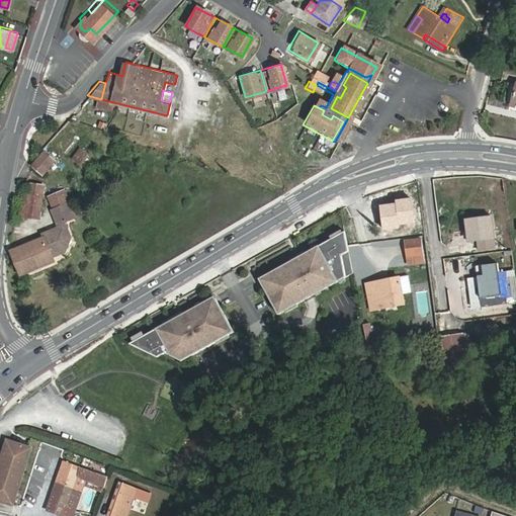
[(88,153),(78,145),(71,155),(80,162),(88,153)]
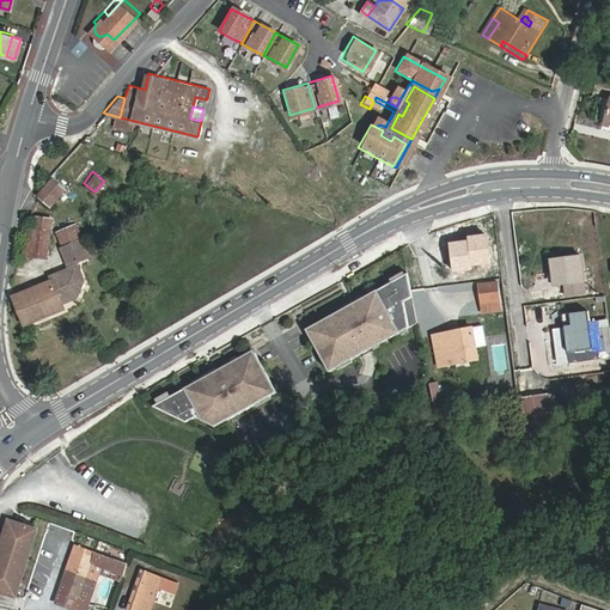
[(50,174),(35,191),(49,205),(65,185),(50,174)]
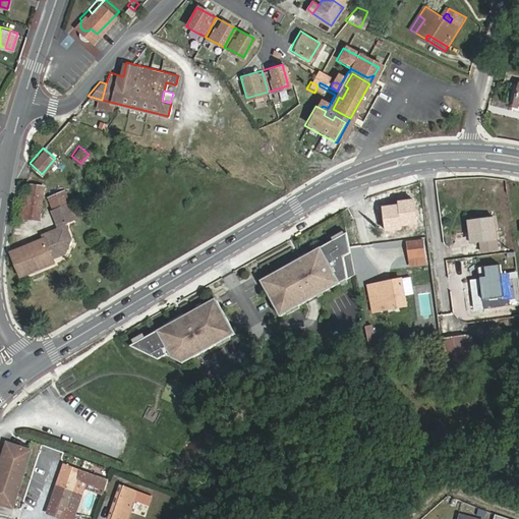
[(15,215),(37,217),(39,183),(26,182),(25,192),(19,192),(15,215)]
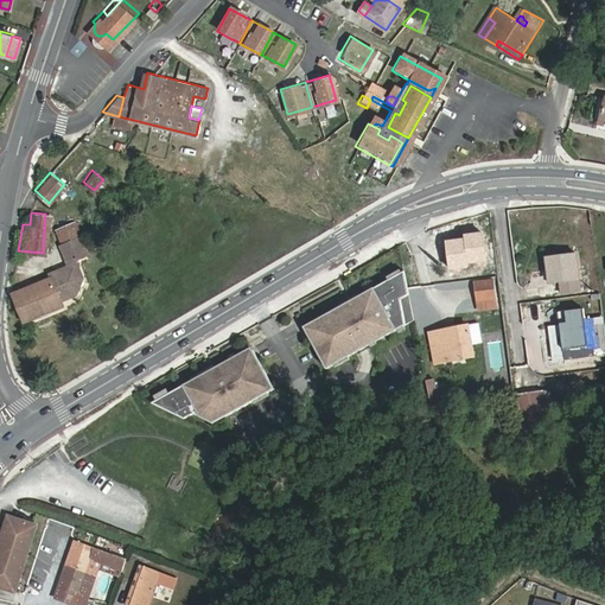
[(75,221),(55,228),(62,246),(82,239),(75,221)]
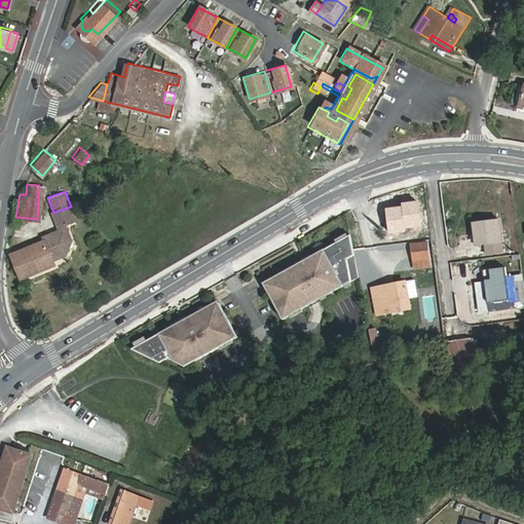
[(45,240),(11,254),(21,278),(55,265),(52,260),(66,255),(69,249),(64,235),(67,234),(68,231),(66,226),(77,222),(71,207),(53,213),(61,230),(43,237),(45,240)]
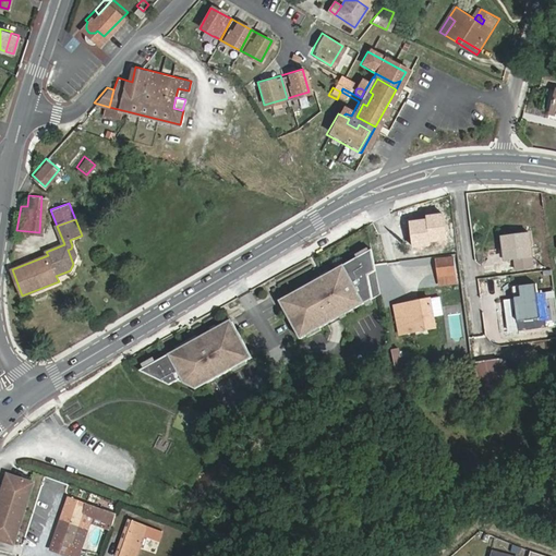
[(528,232),(511,234),(511,237),(500,238),(503,251),(507,251),(508,260),(514,260),(515,268),(532,266),(528,232)]
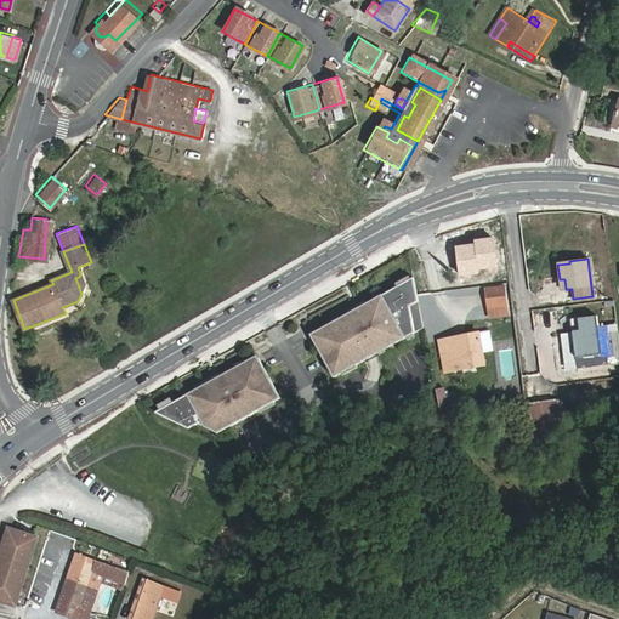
[(415,291),(410,267),(364,294),(367,297),(348,308),(346,305),(324,318),(325,322),(311,330),(333,368),(341,364),(338,359),(352,351),(355,356),(376,342),(374,338),(379,335),(382,340),(413,322),(408,295),(415,291)]
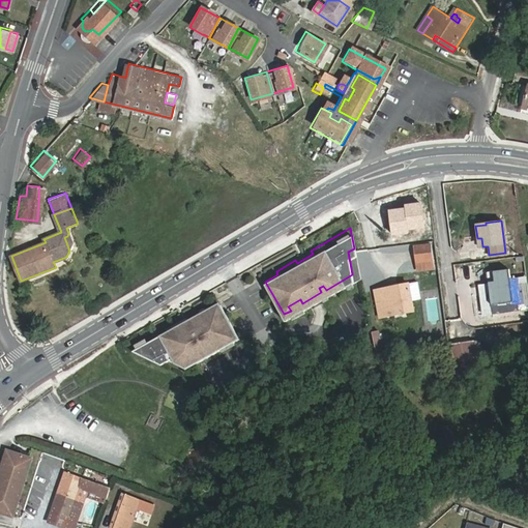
[(416,245),(419,262),(436,260),(433,242),(416,245)]
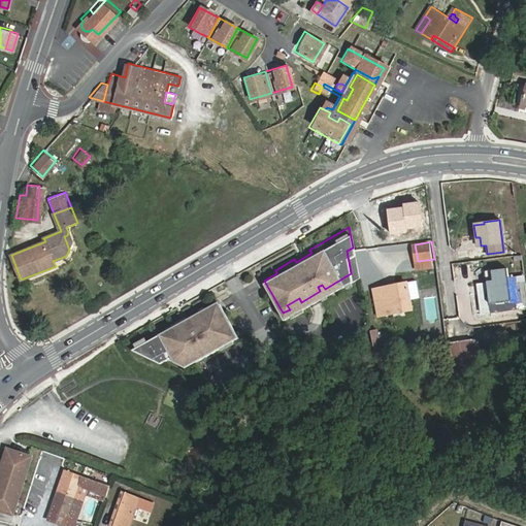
[(309,250),(294,259),(296,262),(311,253),(309,250)]
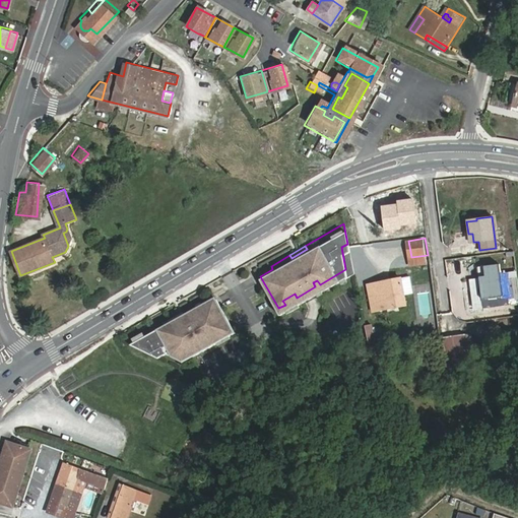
[(497,264),(476,266),(477,276),(480,299),(482,299),(501,297),(498,272),(497,264)]
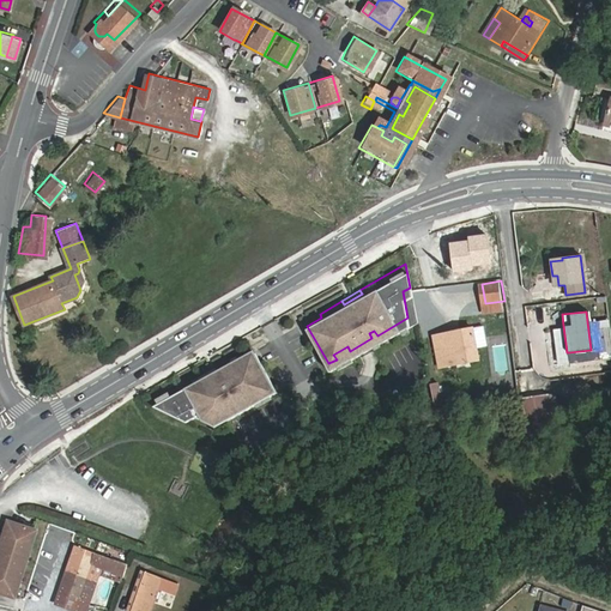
[(320,314),(304,322),(307,326),(321,318),(320,314)]
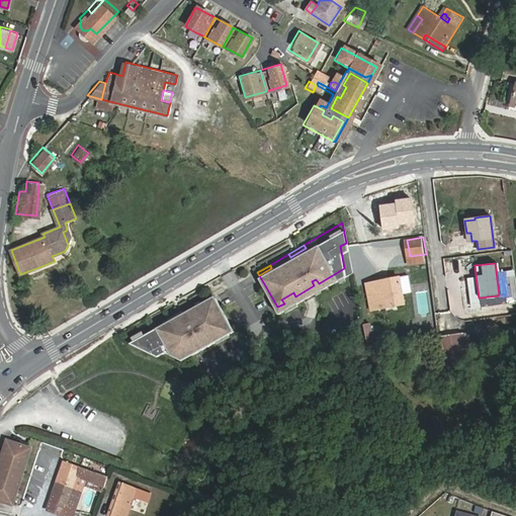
[(515,302),(512,269),(496,271),(499,295),(481,297),(482,305),(482,306),(515,302)]
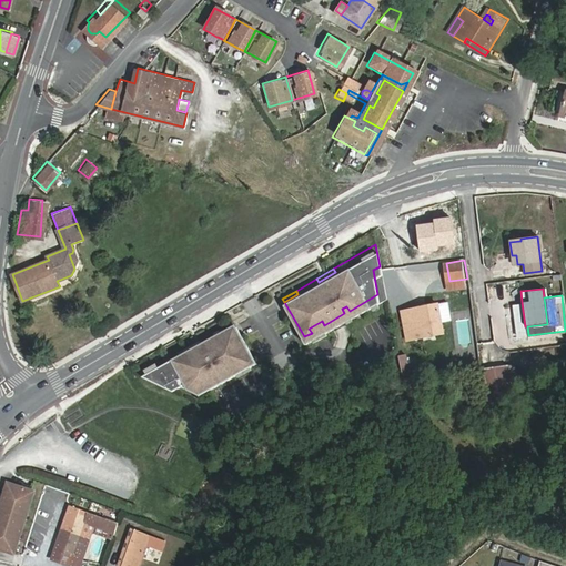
[(522,302),(511,304),(514,336),(528,334),(527,326),(525,326),(522,302)]
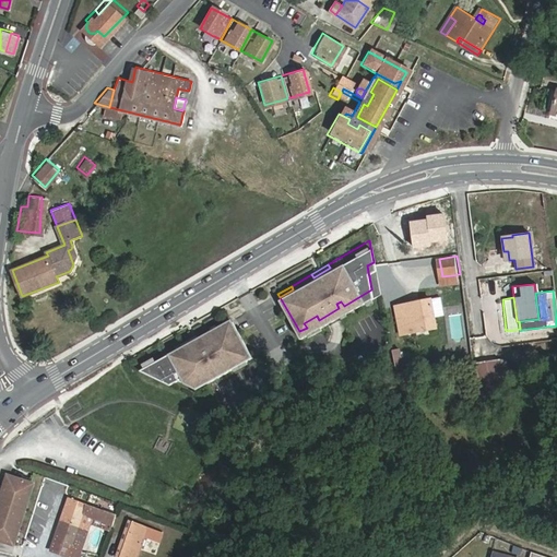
[(429,299),(414,301),(415,309),(394,313),(400,334),(435,328),(429,299)]
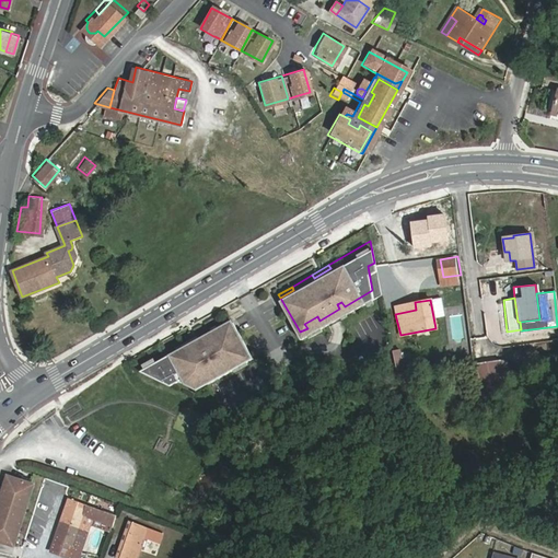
[(416,310),(415,302),(394,306),(395,314),(416,310)]
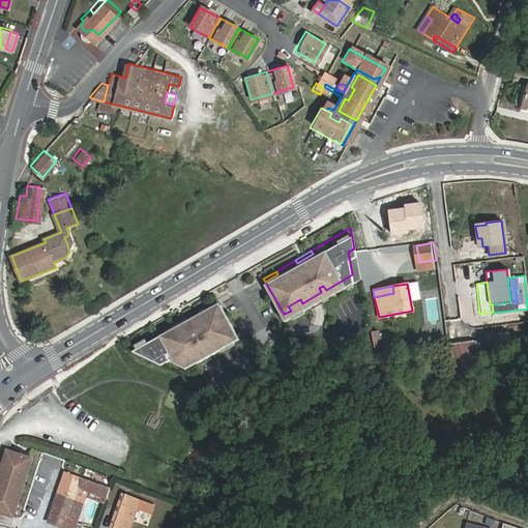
[(288,306),(291,311),(302,303),(300,299),(288,306)]
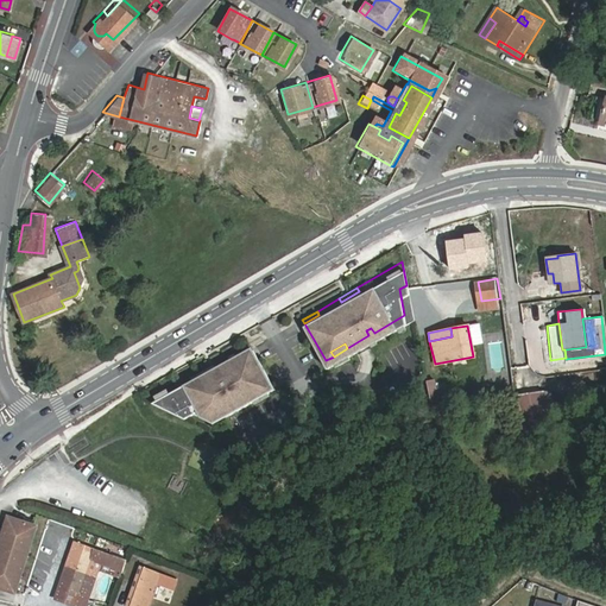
[(257,346),(235,358),(237,360),(258,348),(257,346)]
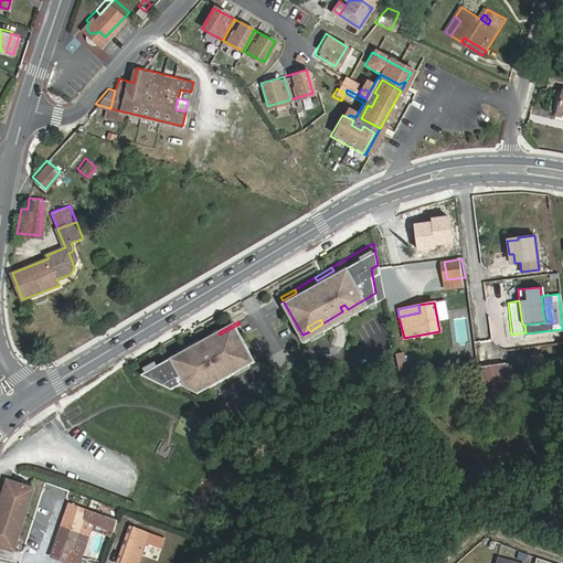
[(190,349),(147,374),(177,390),(187,383),(200,390),(211,382),(213,386),(242,371),(238,365),(252,359),(254,363),(261,359),(240,324),(220,335),(219,332),(205,341),(206,342),(191,351),(190,349)]
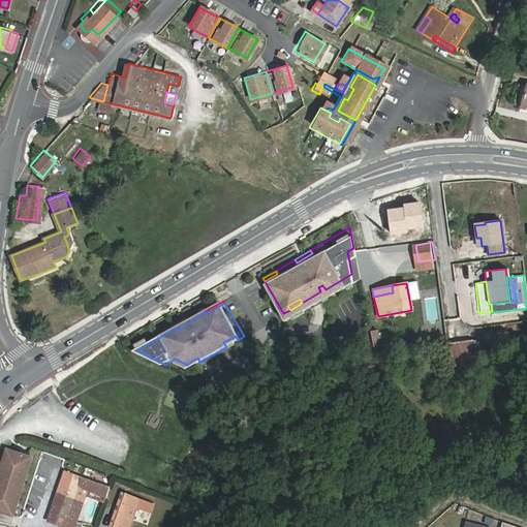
[(192,319),(178,327),(179,329),(193,320),(192,319)]
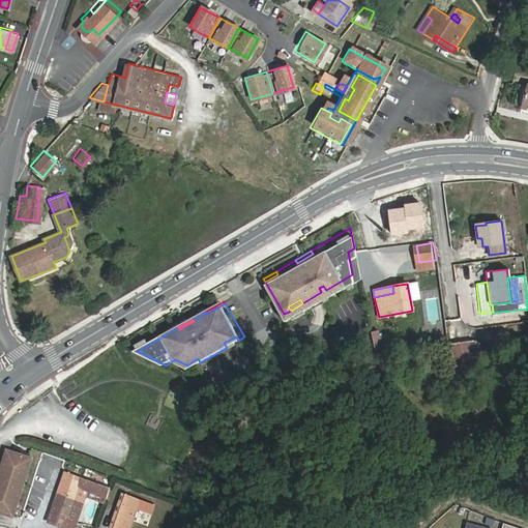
[(372,335),(374,347),(380,346),(378,334),(372,335)]
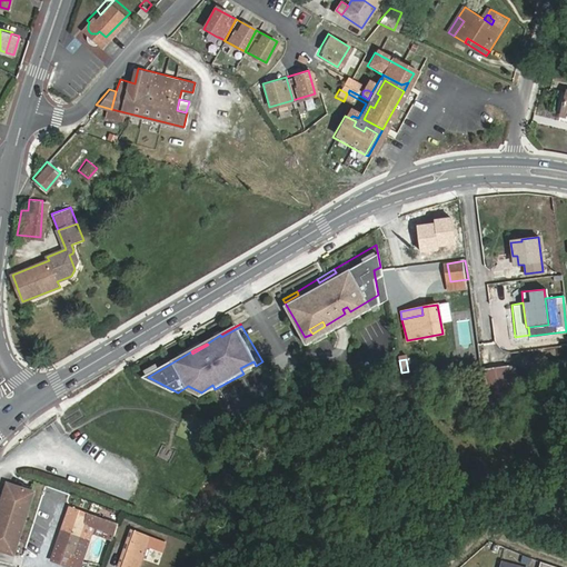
[(240,368),(244,374),(256,366),(254,361),(240,368)]
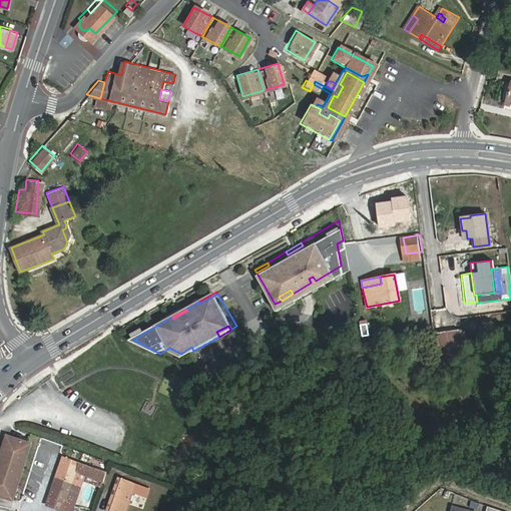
[(456,334),(438,337),(443,362),(460,360),(456,334)]
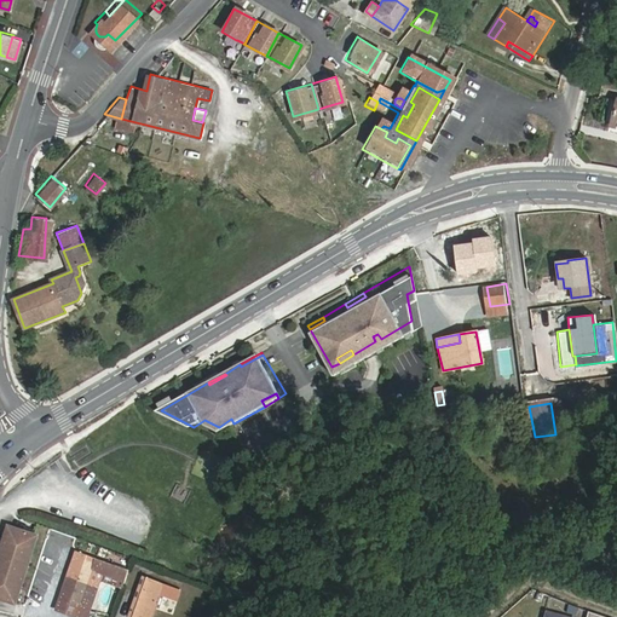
[(219,427),(225,430),(234,424),(231,419),(219,427)]
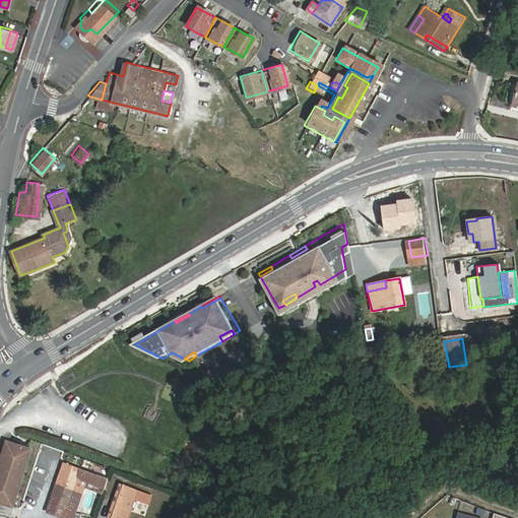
[(29,449),(5,441),(0,457),(0,502),(12,506),(29,449)]
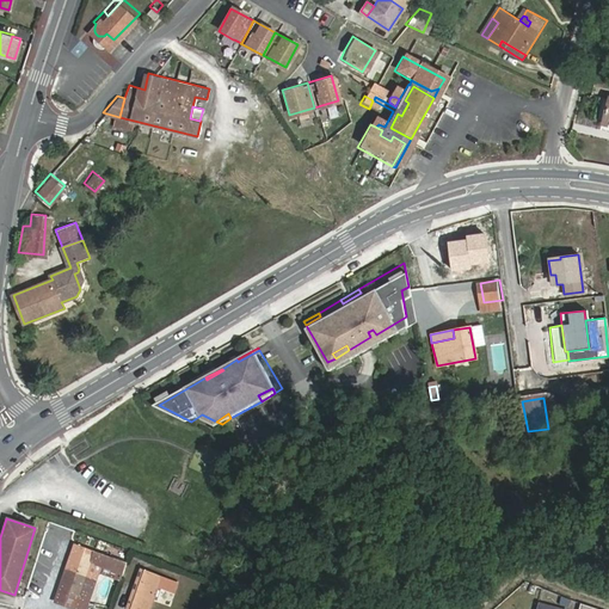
[(124,561),(74,542),(56,589),(78,597),(91,563),(99,566),(120,573),(124,561)]
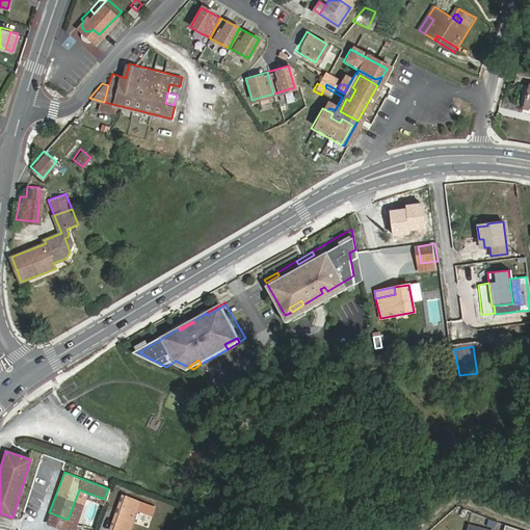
[(79,489),(68,520),(75,523),(86,493),(79,489)]
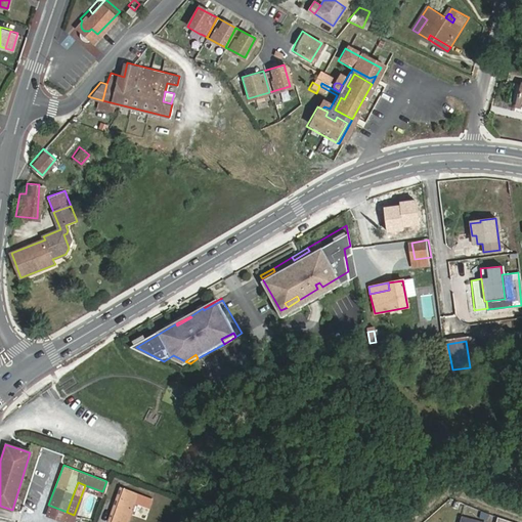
[(142,521),(150,499),(123,489),(111,521),(142,521)]
